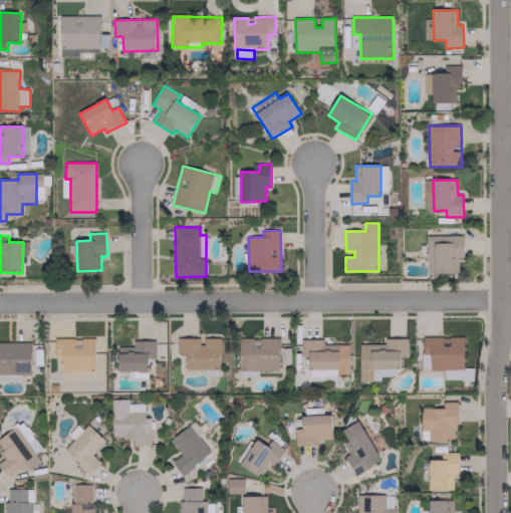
[(429,274),(459,273),(459,258),(465,258),(465,236),(428,236),(429,274)]
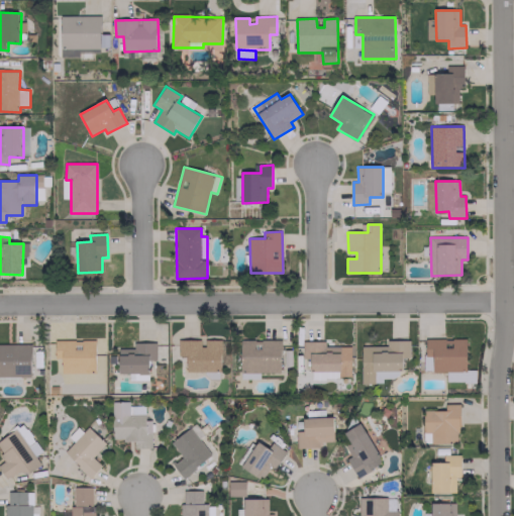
[(477,383),(477,371),(468,371),(468,339),(426,339),(426,372),(448,372),(448,383),(477,383)]
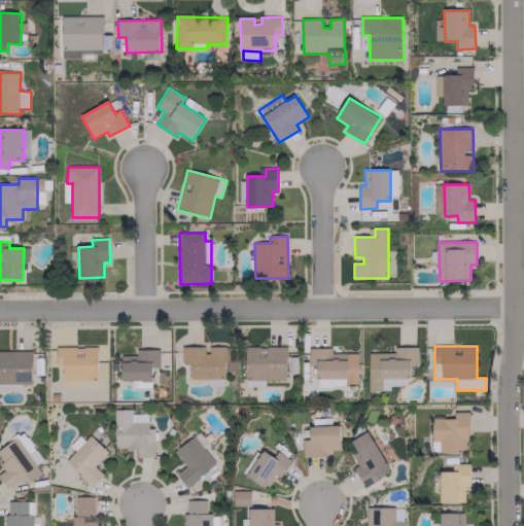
[(99,380),(98,347),(58,348),(58,365),(65,365),(65,381),(99,380)]
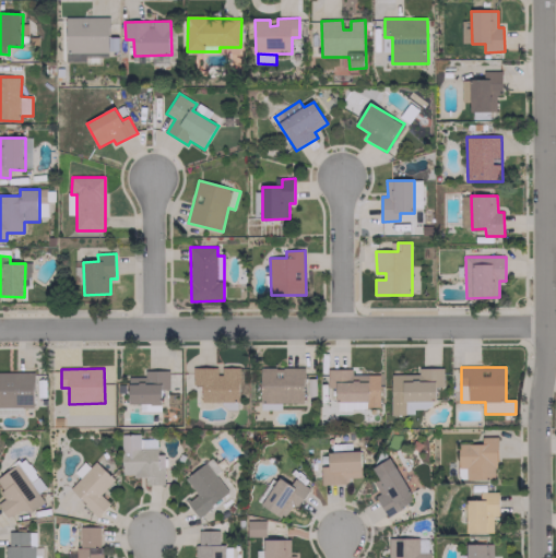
[(240,402),(239,368),(221,368),(194,368),(194,387),(203,386),(203,403),(240,402)]
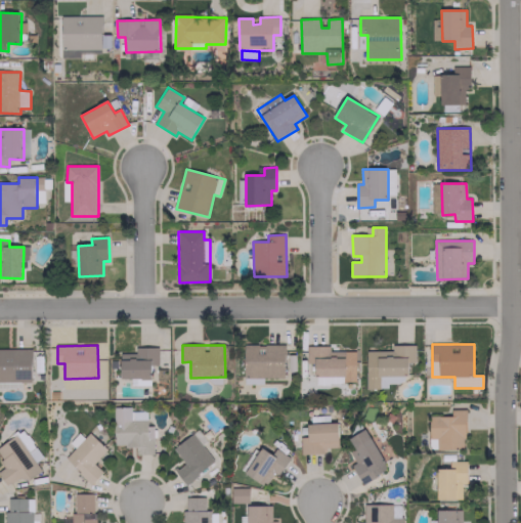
[(245,378),(286,379),(287,345),(246,345),(245,378)]
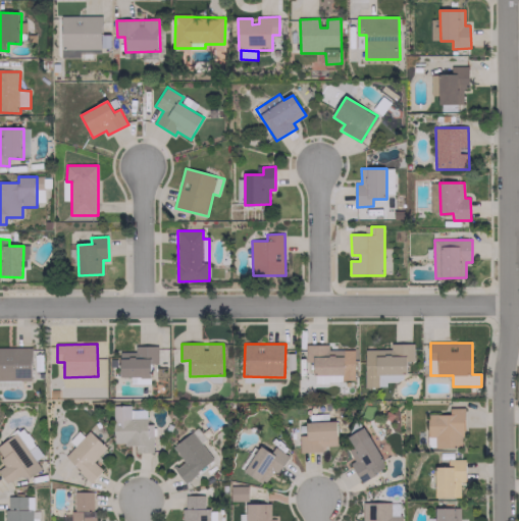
[(415,344),(392,345),(392,350),(366,350),(367,387),(388,387),(388,382),(407,382),(407,357),(415,356),(415,344)]
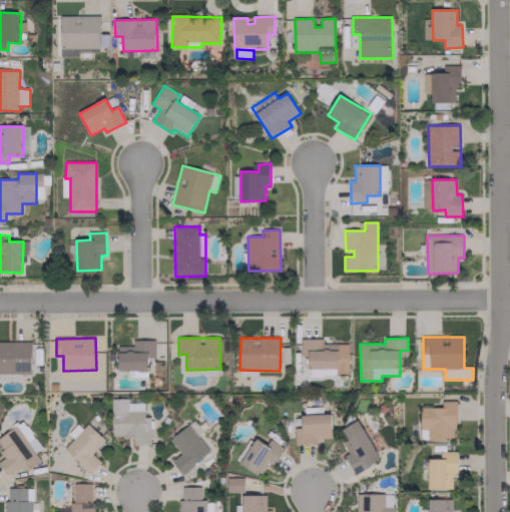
[(324,345),(324,339),(302,339),(302,356),(310,356),(310,376),(350,376),(350,345),(324,345)]
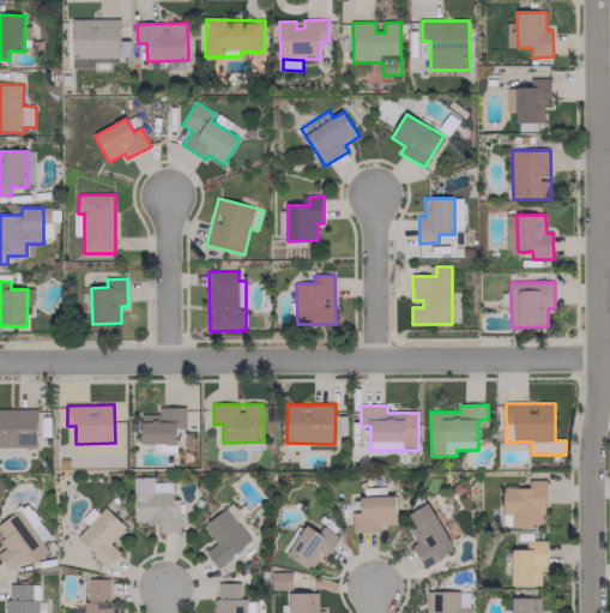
[(187,408),(159,408),(159,414),(143,415),(143,445),(179,444),(179,422),(187,422),(187,408)]
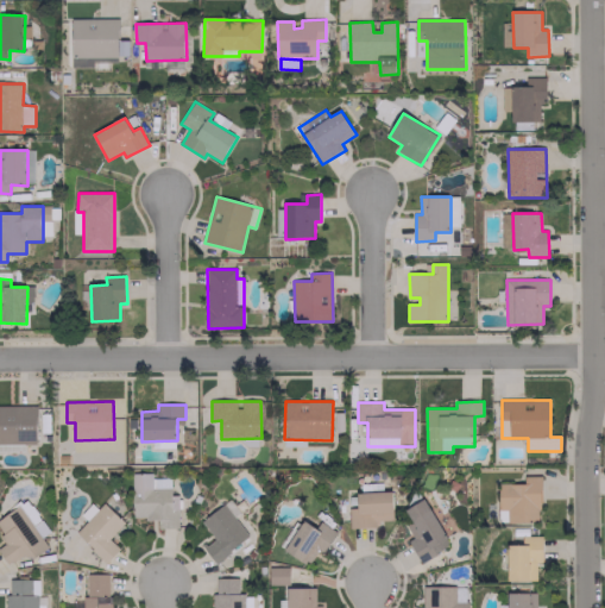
[(0,406),(0,444),(0,451),(26,451),(26,445),(38,445),(38,407),(0,406)]
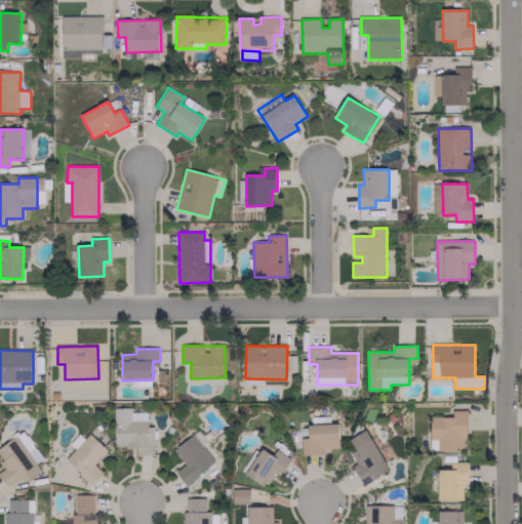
[(116,447),(138,447),(138,456),(155,456),(155,427),(149,427),(149,410),(115,411),(116,447)]
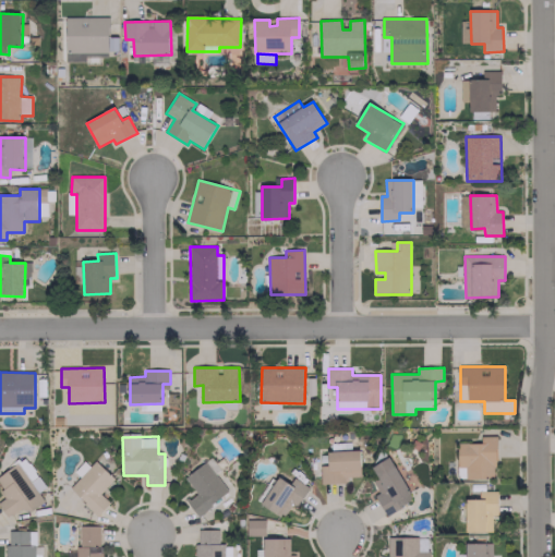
[(467,479),(496,479),(497,437),(481,437),(480,444),(459,444),(459,468),(467,468),(467,479)]
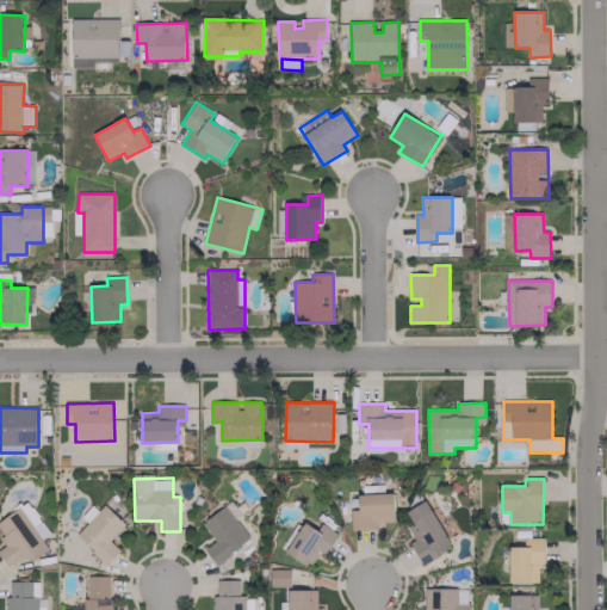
[(352,510),(352,531),(379,530),(378,523),(396,523),(395,494),(359,495),(360,510),(352,510)]
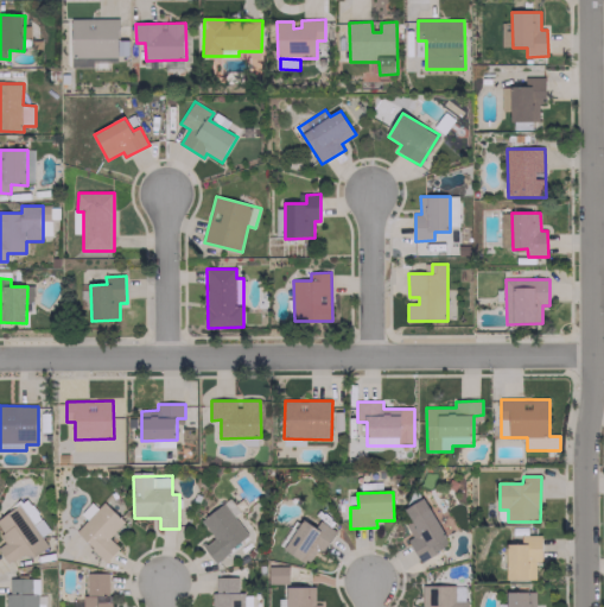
[(44,536),(51,531),(29,499),(21,505),(44,536)]
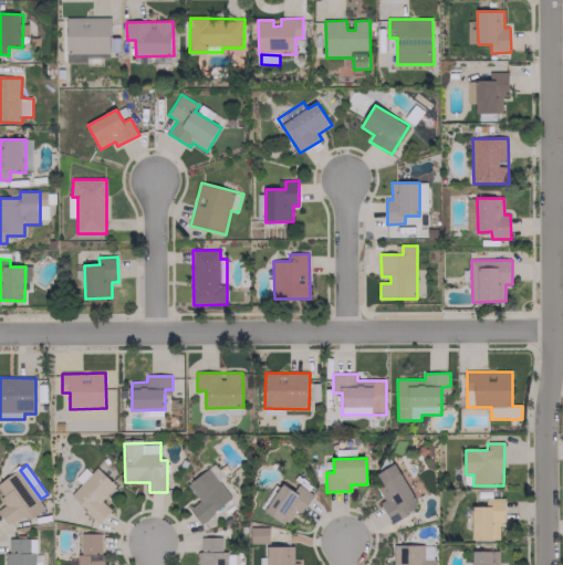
[(202,524),(233,499),(220,481),(225,478),(215,464),(189,487),(200,501),(190,510),(202,524)]
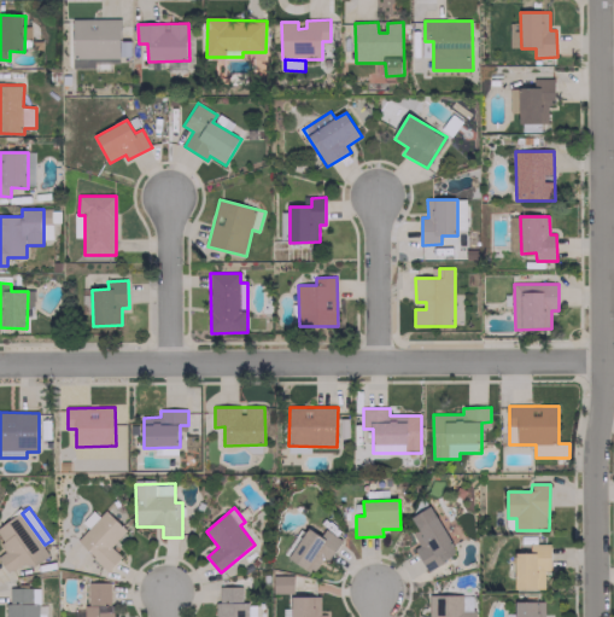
[(413,518),(421,534),(415,536),(420,546),(416,548),(428,571),(458,556),(432,507),(413,518)]
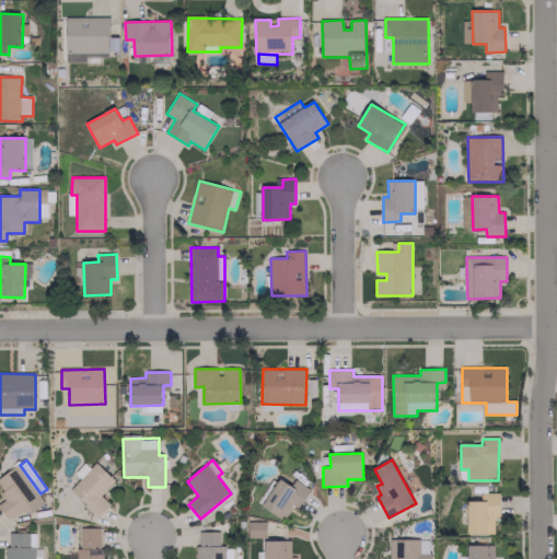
[(99,519),(112,505),(102,496),(116,481),(96,463),(70,490),(99,519)]
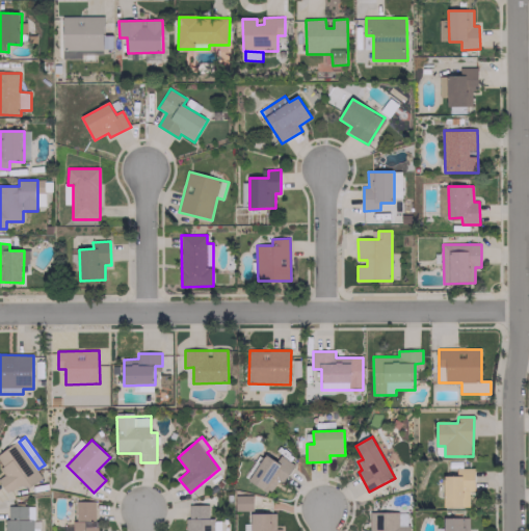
[(44,478),(17,442),(0,453),(0,458),(10,472),(0,480),(0,482),(8,494),(23,483),(28,490),(44,478)]
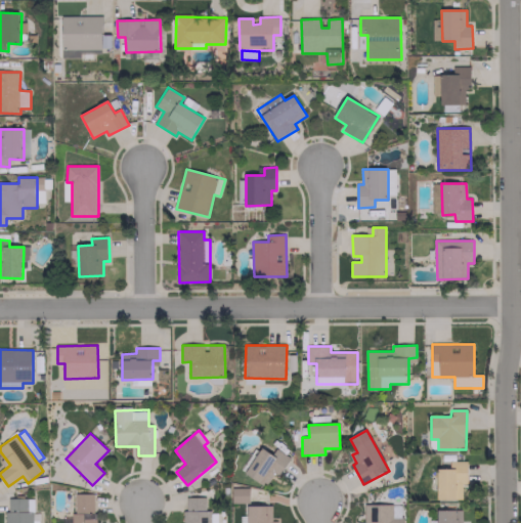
[(246,474),(267,487),(274,475),(279,478),(292,459),(275,448),(271,454),(262,448),(246,474)]
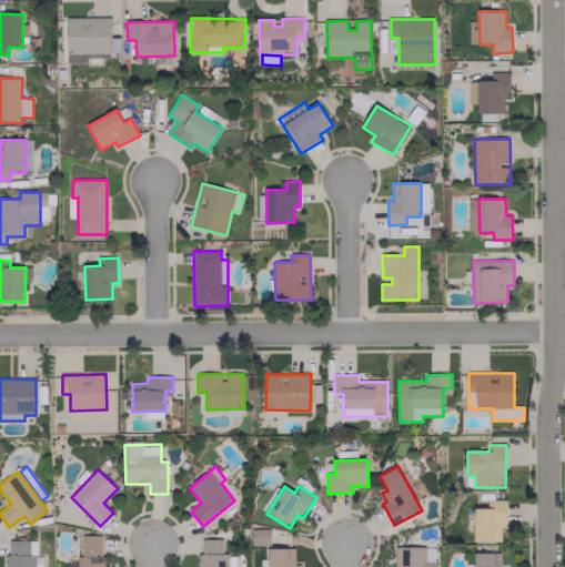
[(475,542),(503,542),(502,525),(507,525),(507,500),(491,500),(491,508),(475,509),(475,542)]
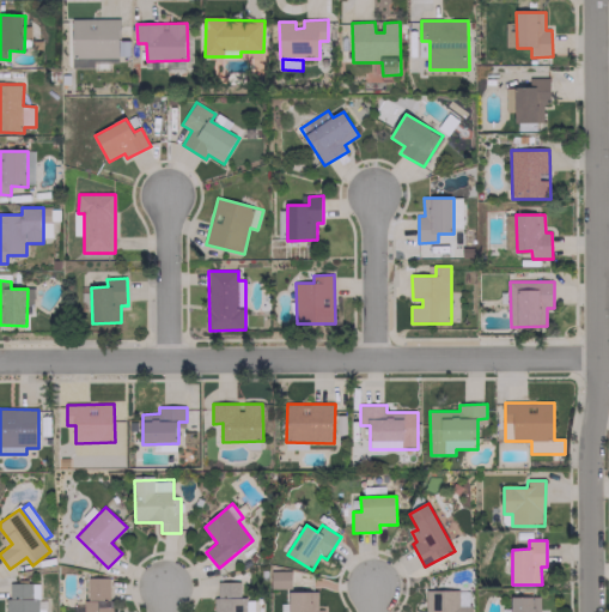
[(111,611),(113,579),(87,579),(86,611),(111,611)]
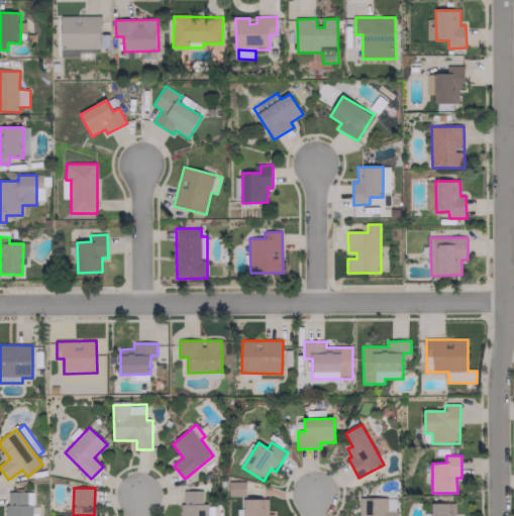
[(204,491),(184,492),(184,515),(215,515),(215,505),(204,505),(204,491)]
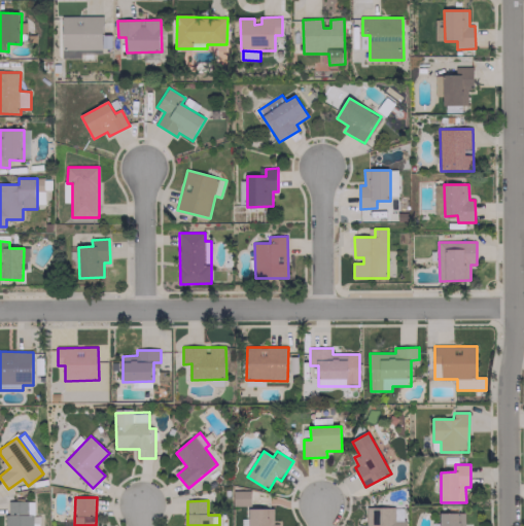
[(35,502),(8,502),(8,525),(39,525),(40,522),(35,522),(35,502)]
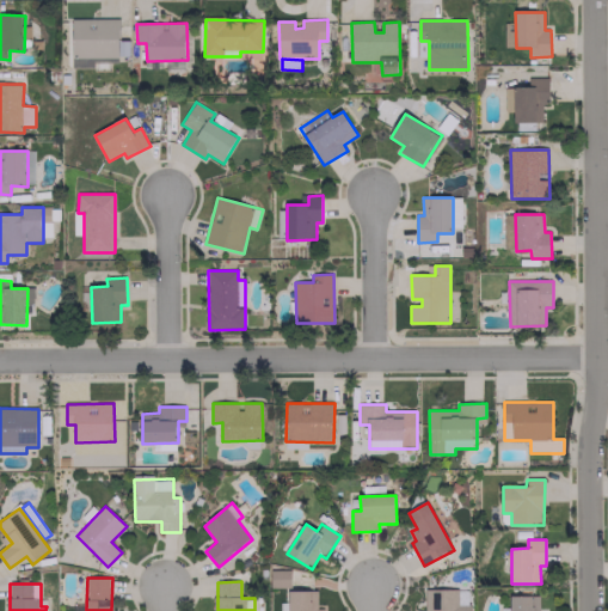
[(471,610),(471,590),(427,590),(427,610),(471,610)]
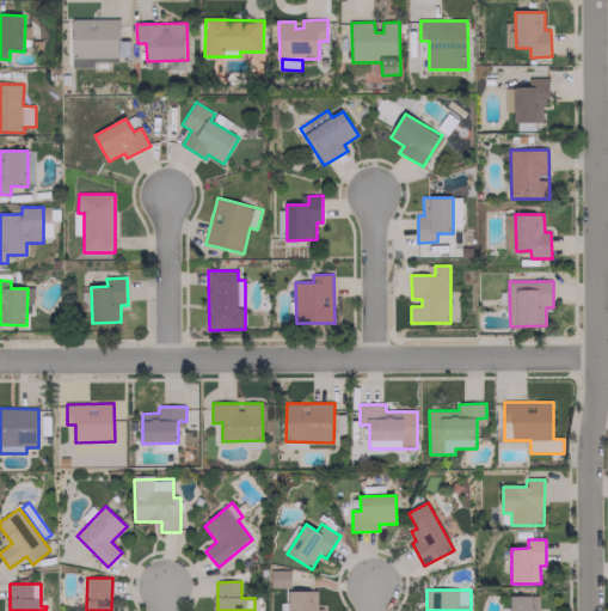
[(319,592),(290,591),(289,610),(325,610),(325,609),(318,609),(319,592)]
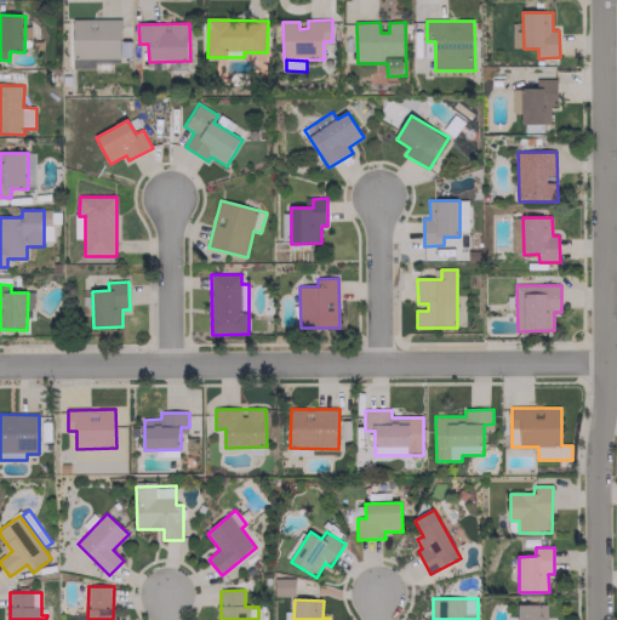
[(548,619),(548,604),(519,606),(519,618),(510,618),(510,619),(548,619)]
